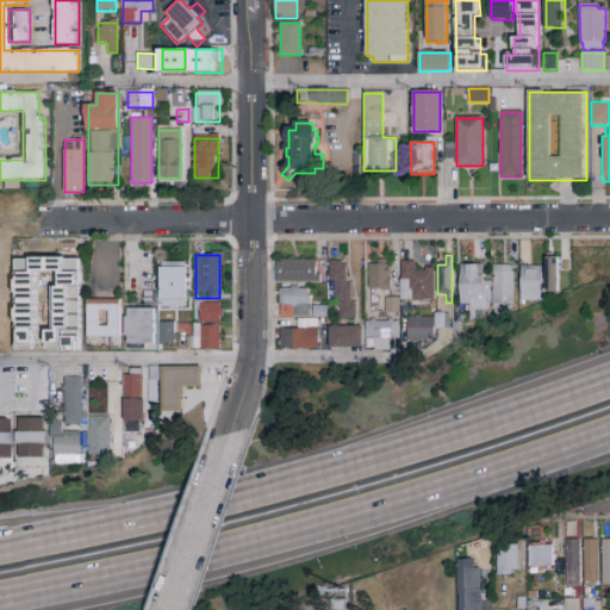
[(547,257),(558,257),(558,293),(546,293),(547,257)]
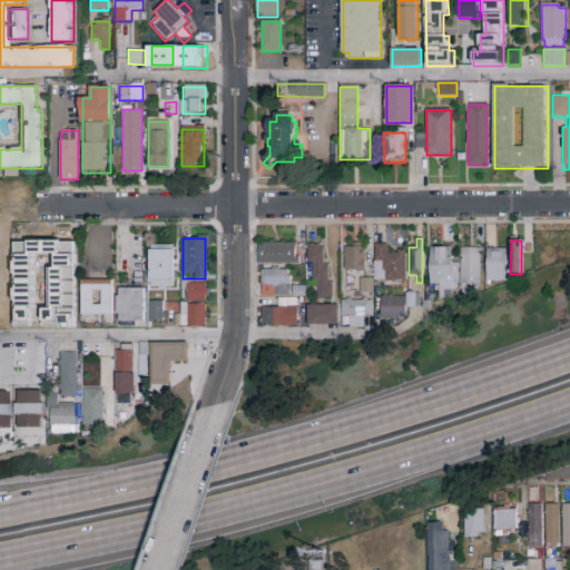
[(258,244),(258,264),(295,264),(295,243),(258,244)]
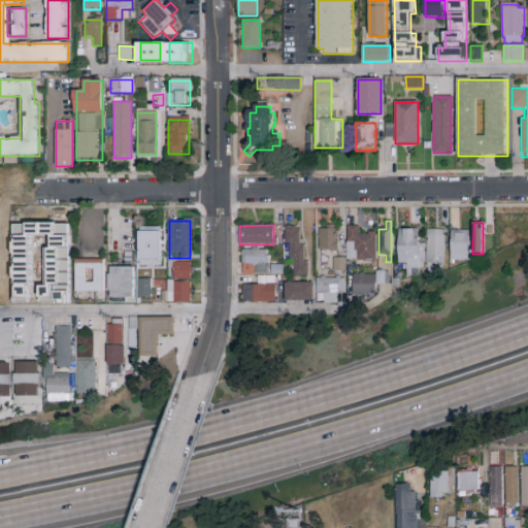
[(70,226),(70,257),(51,257),(51,226),(70,226)]
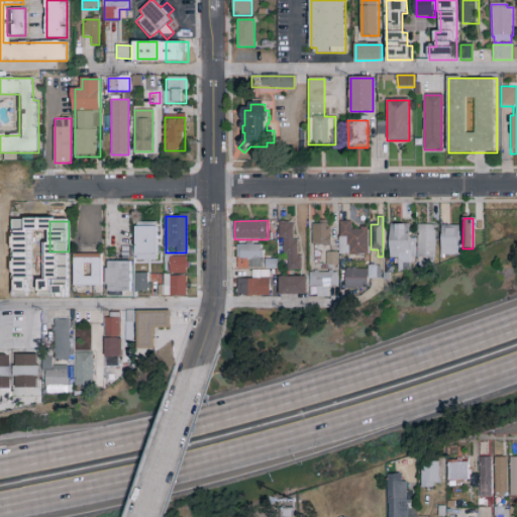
[(279,222),(289,222),(289,224),(293,224),(293,240),(296,240),(296,256),(300,256),(300,271),(288,271),(288,254),(283,254),(283,238),(279,238),(279,222)]
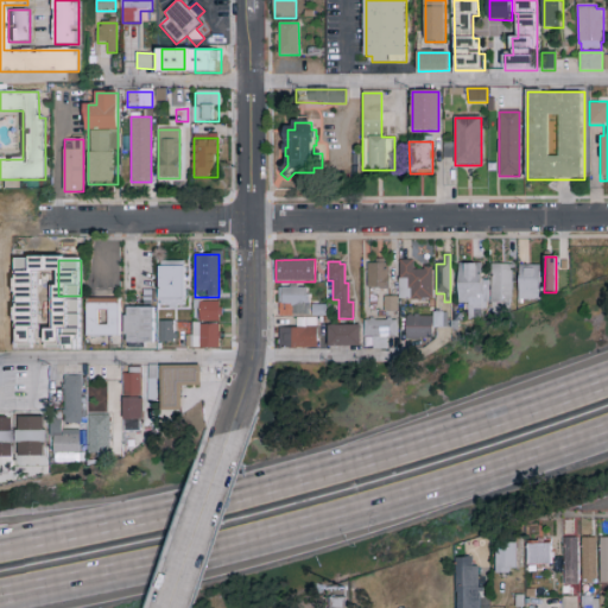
[(399,261),(413,261),(413,271),(424,271),(424,267),(432,267),(431,301),(399,301),(399,261)]
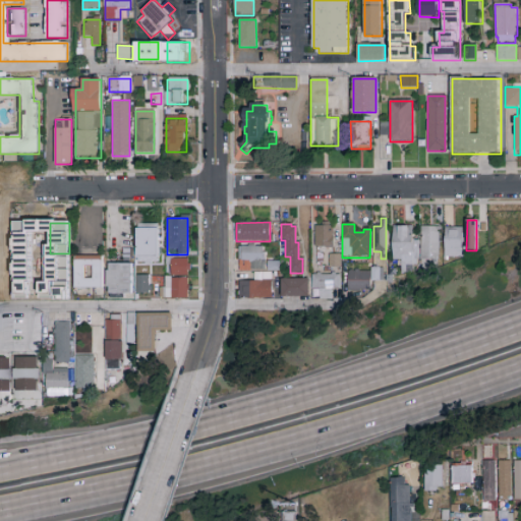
[(158,225),(158,263),(137,263),(137,225),(158,225)]
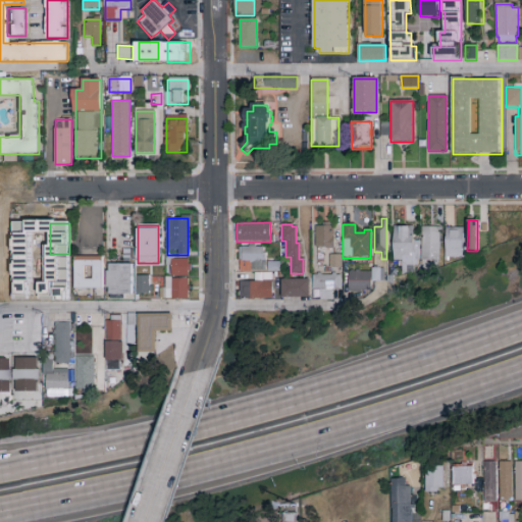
[(316,226),(333,226),(333,248),(316,248),(316,226)]
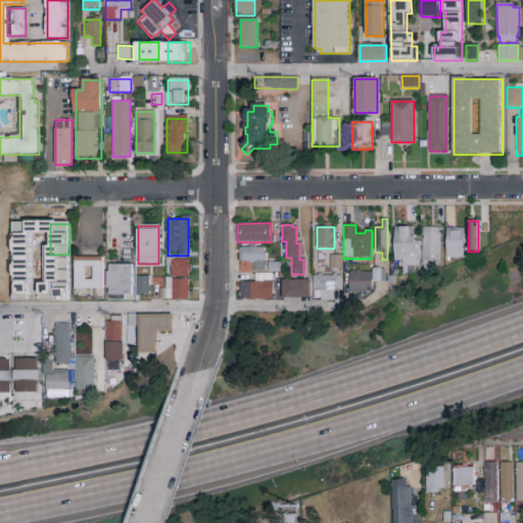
[(394,227),(414,227),(414,274),(402,274),(402,262),(393,262),(394,227)]
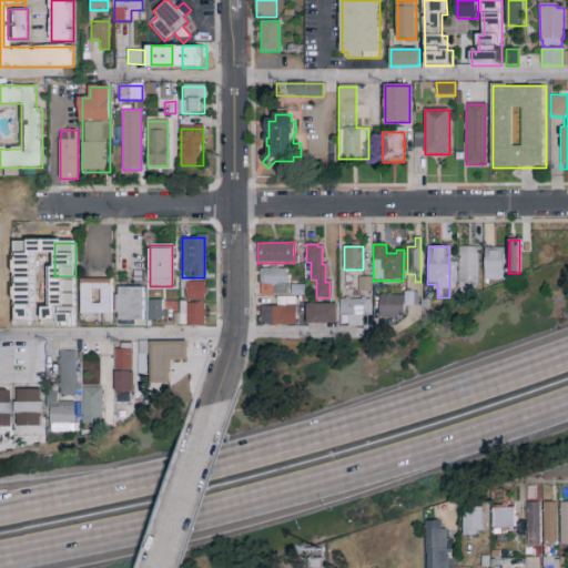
[(458,247),(479,247),(478,284),(458,284),(458,247)]
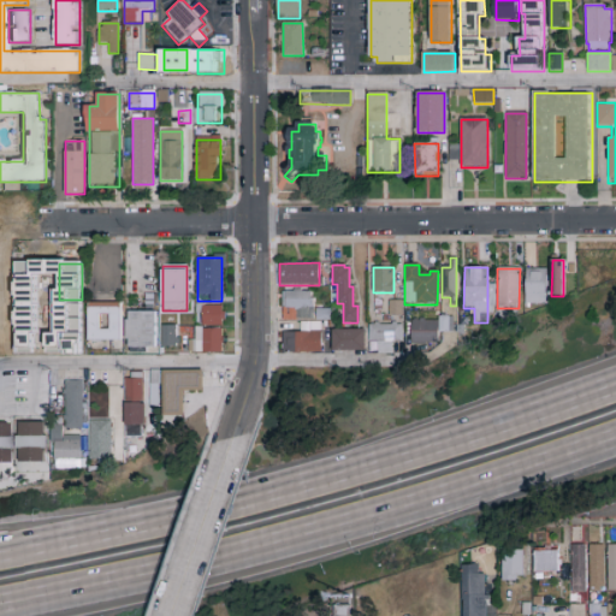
[(526,270),(546,270),(546,304),(526,304),(526,270)]
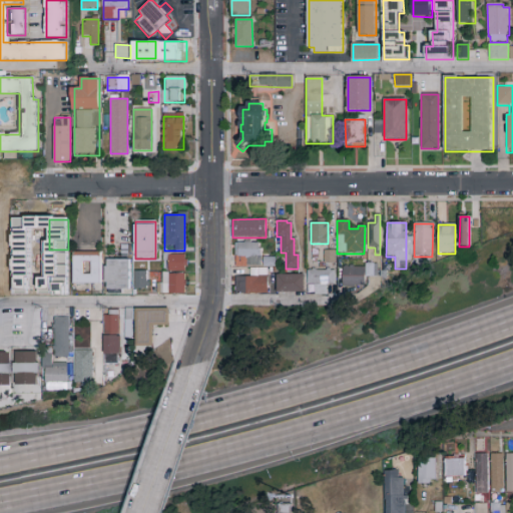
[(235,243),(235,255),(238,255),(238,258),(234,258),(234,267),(246,267),(246,266),(261,266),(261,249),(259,249),(259,243),(235,243)]
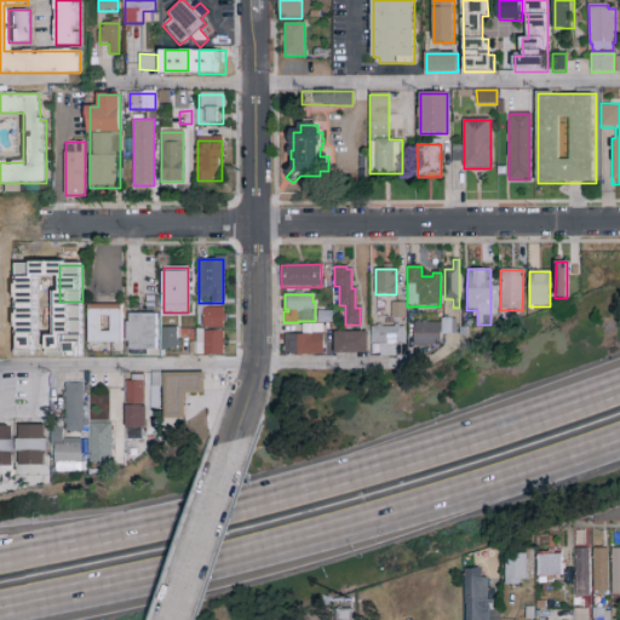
[(391,303),(406,303),(406,317),(391,317),(391,303)]
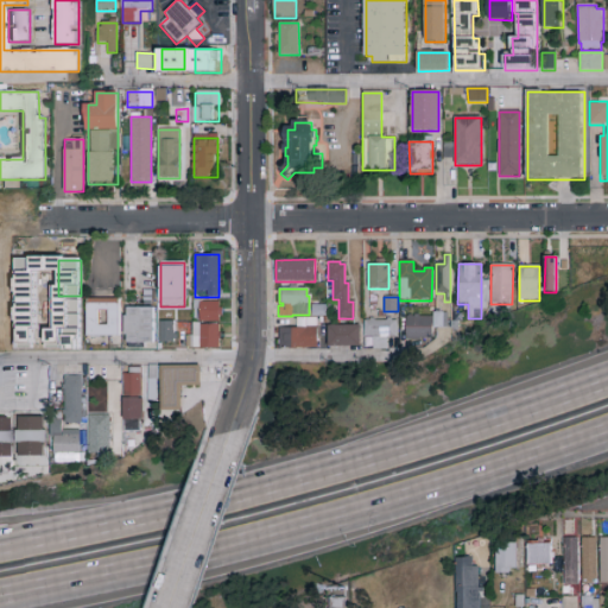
[(87,337),(87,301),(119,301),(119,337),(87,337)]
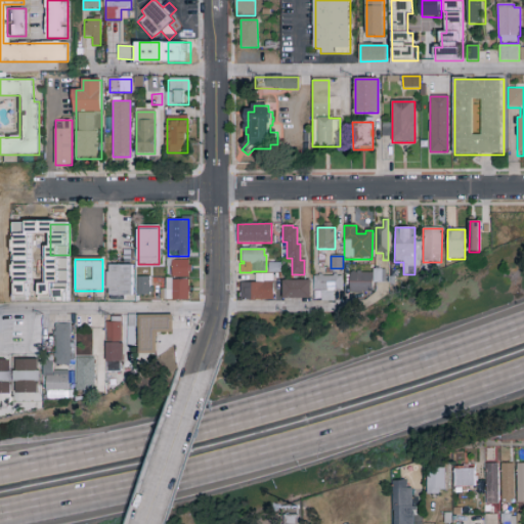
[(189,260),(189,301),(163,301),(163,279),(169,279),(169,263),(171,263),(171,260),(189,260)]
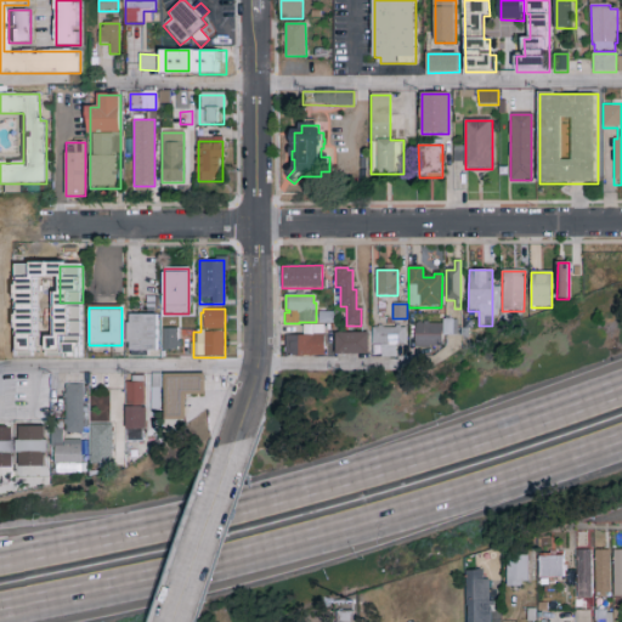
[(461,309),(462,309),(463,329),(468,329),(468,337),(444,337),(444,320),(450,320),(450,309),(454,309),(461,309)]
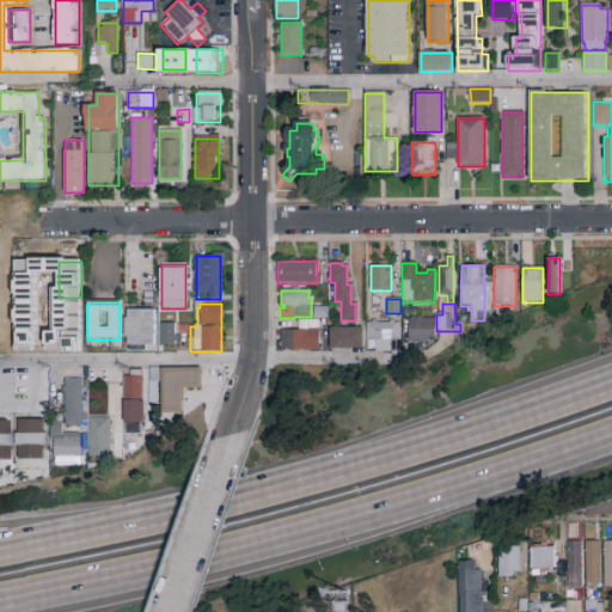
[(313,307),(313,319),(329,319),(329,307),(313,307)]
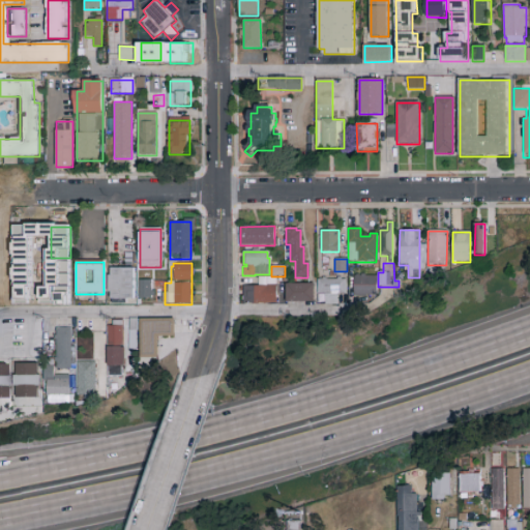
[(135,268),(135,298),(109,298),(109,268),(135,268)]
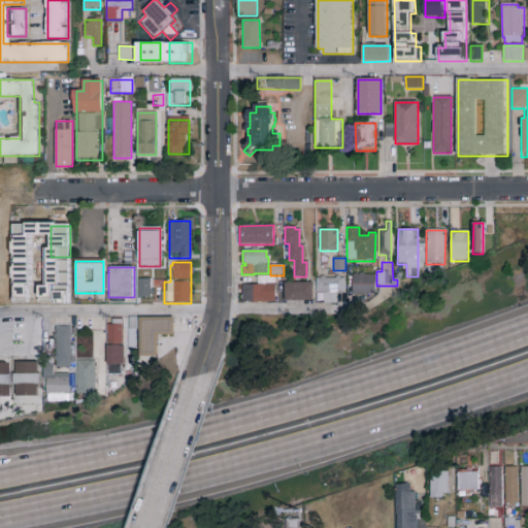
[(353,275),(375,276),(375,295),(353,294),(353,275)]
